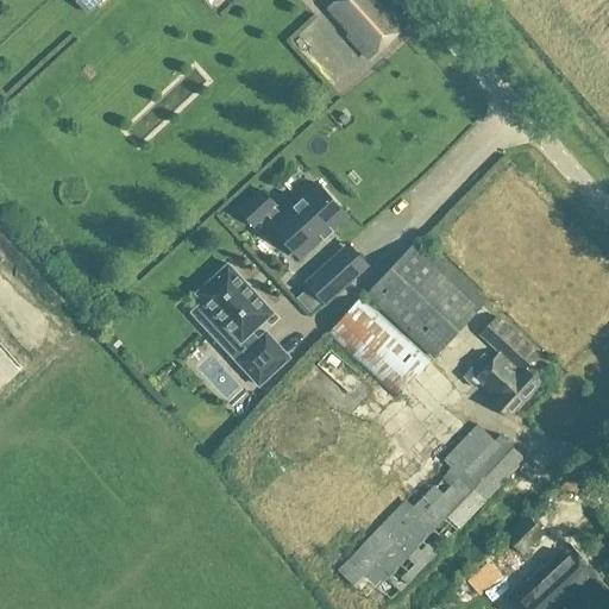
[(77,0),(89,11),(99,0),(77,0)]
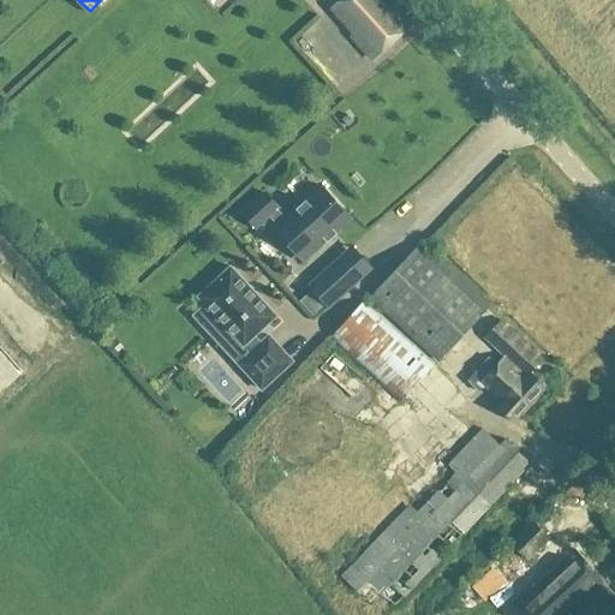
[(390,0),(338,0),(328,9),(352,33),(348,36),(371,59),(411,22),(390,0)]
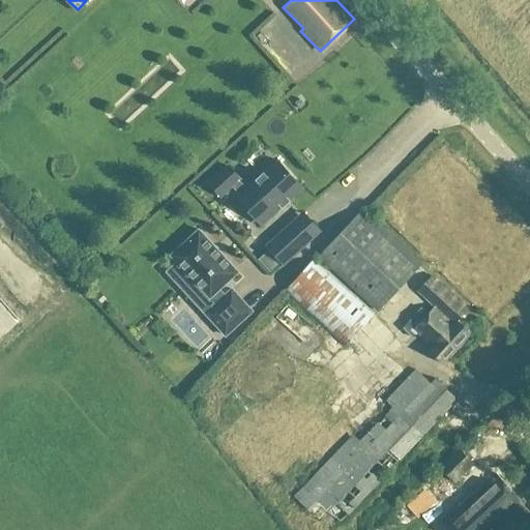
[(302,107),(296,100),(292,104),(298,111),(302,107)]
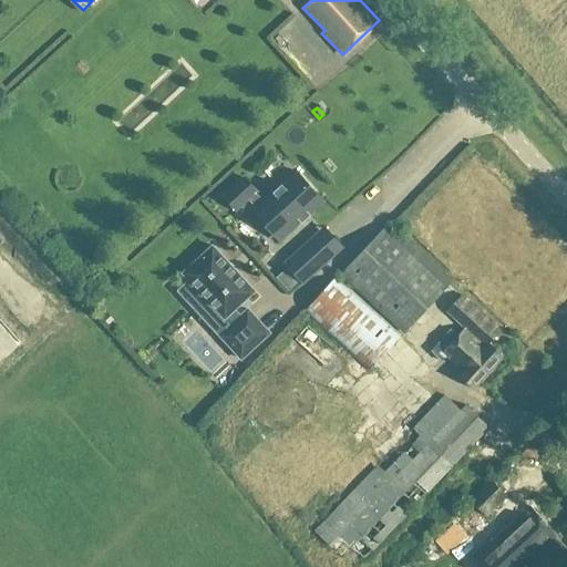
[(248,209),(277,238),(318,198),(289,169),(258,200),(250,193),(251,191),(239,178),(220,197),(233,210),(244,198),(251,207),(248,209)]
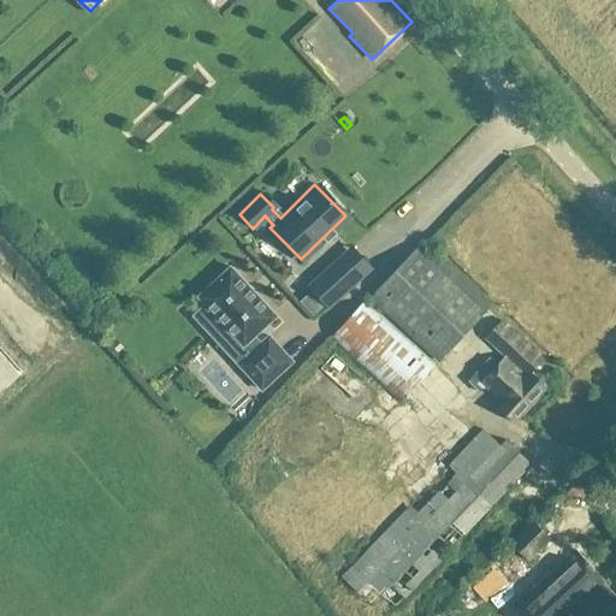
[(437,361),(471,326),(489,307),(420,243),(368,298),(437,361)]
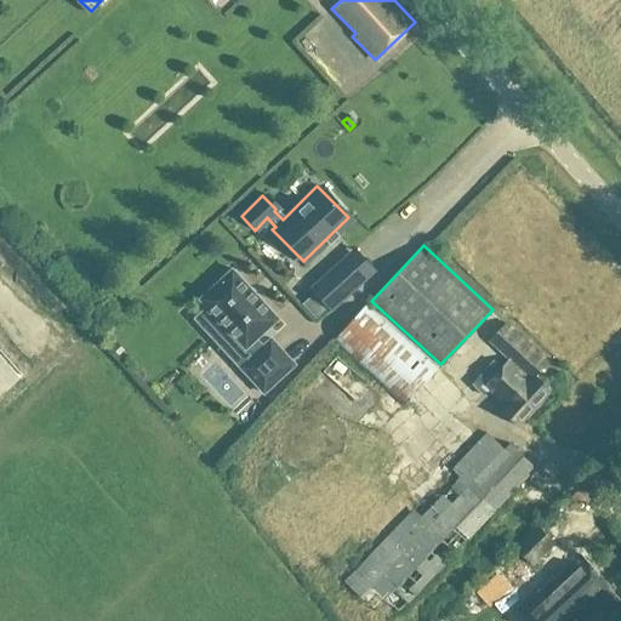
[(239,366),(263,392),(295,364),(271,337),(262,346),(256,339),(278,318),(232,268),(199,298),(206,307),(194,318),(210,334),(221,323),(251,355),(239,366)]
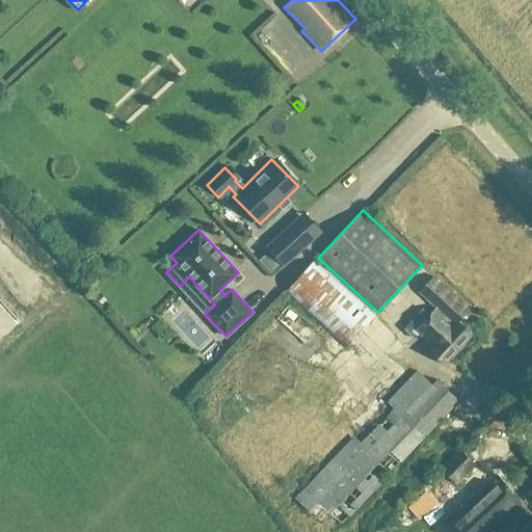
[(286,230),(267,246),(284,265),(302,247),(286,230)]
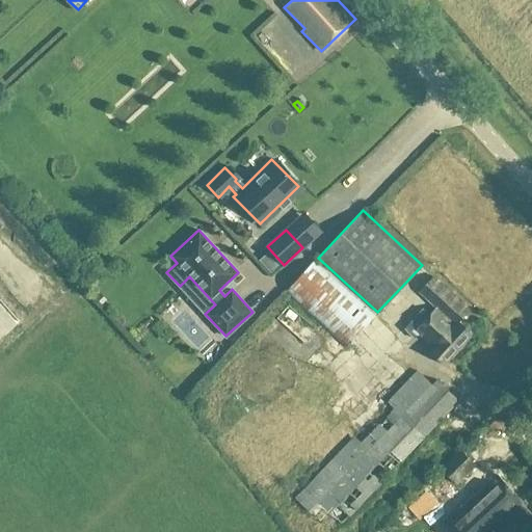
[(345,348),(376,314),(315,259),(284,293),(345,348)]
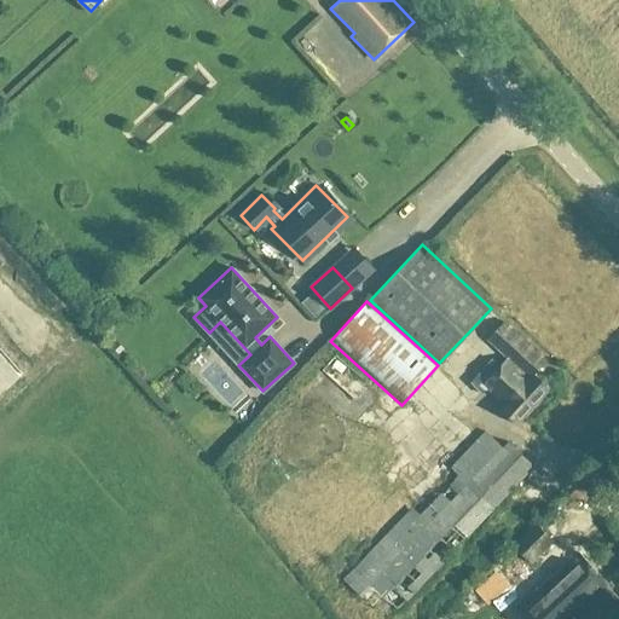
[(504,322),(489,339),(508,357),(499,366),(492,359),(470,382),(484,394),(487,389),(503,404),(499,409),(516,424),(549,388),(534,374),(547,360),(504,322)]
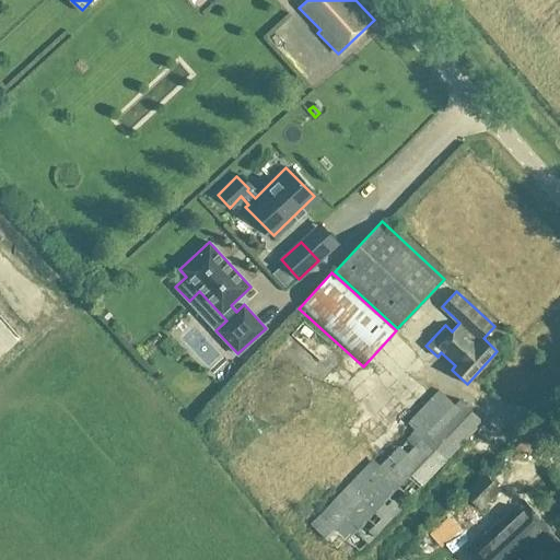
[(311,421),(362,369),(331,339),(280,392),(311,421)]
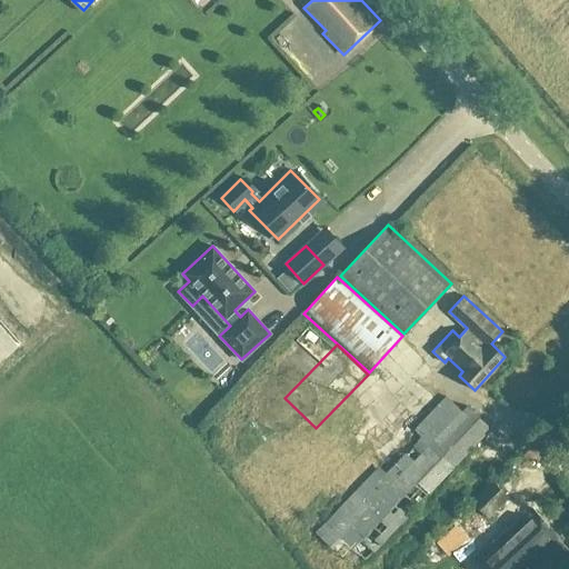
[(256,399),(235,422),(266,451),(285,431),(297,443),(310,431),(279,399),(268,409),(256,399)]
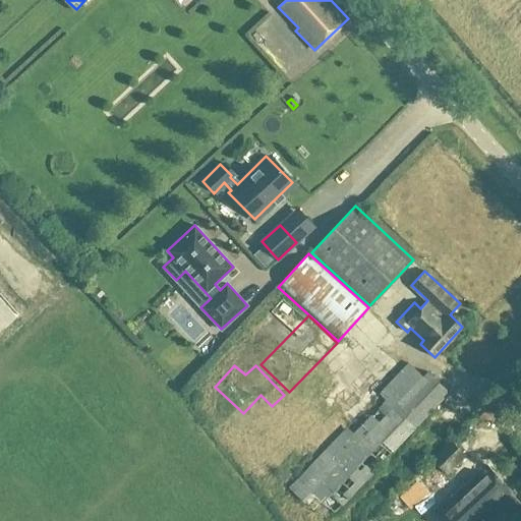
[(414,429),(388,402),(340,450),(367,476),(414,429)]
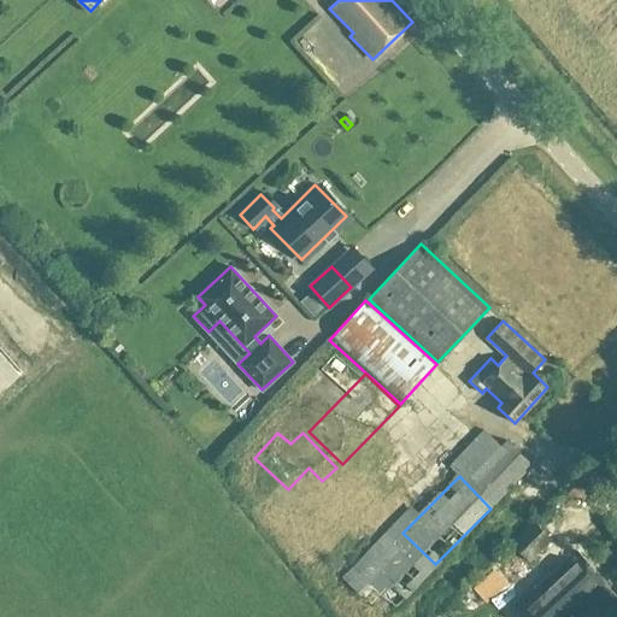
[(553,540),(534,519),(511,542),(530,562),(553,540)]
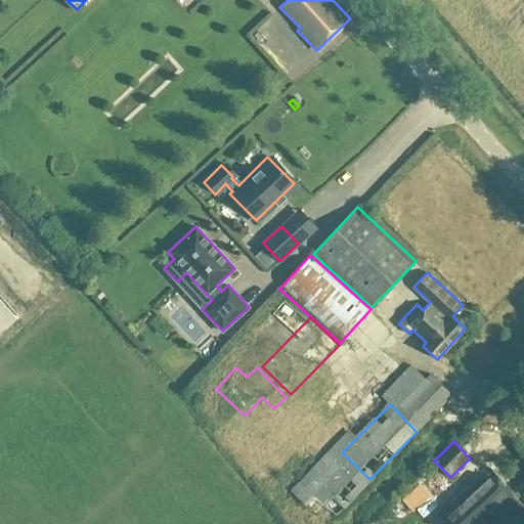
[(488,468),(436,516),(443,523),(486,523),(516,496),(488,468)]
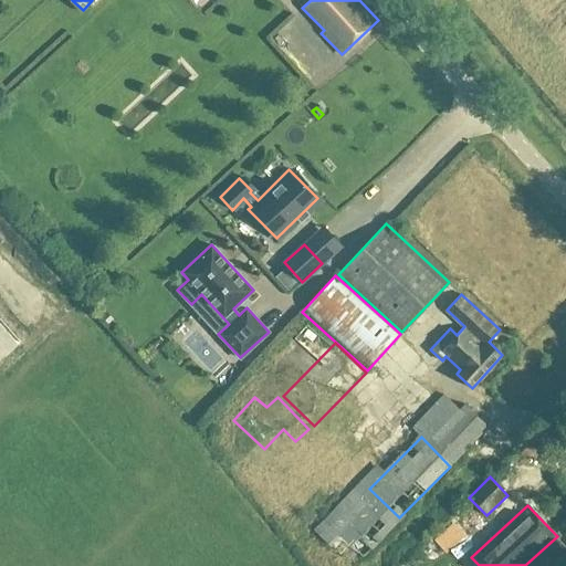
[(385,565),(388,563),(364,542),(350,557),(360,565),(385,565)]
